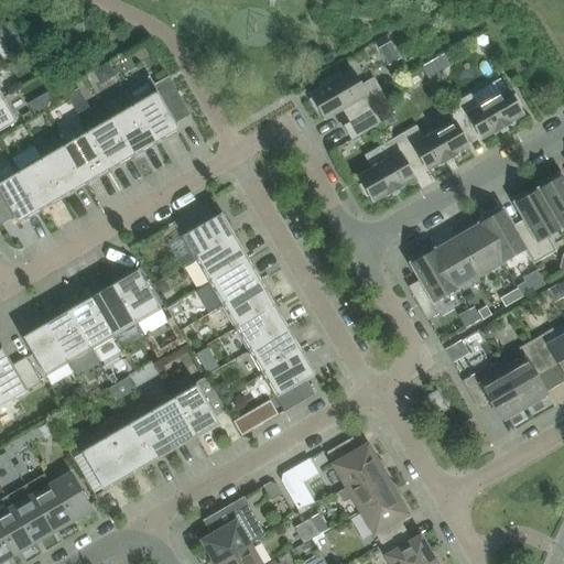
[(9,22),(0,28),(0,35),(10,38),(17,34),(9,22)]
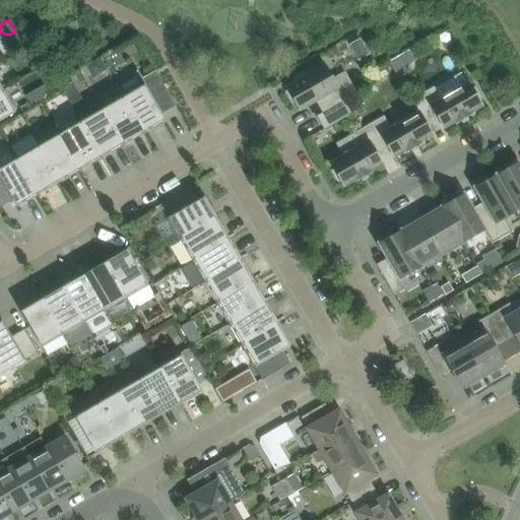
[(402,57),(390,64),(400,81),(412,75),(409,70),(402,57)]
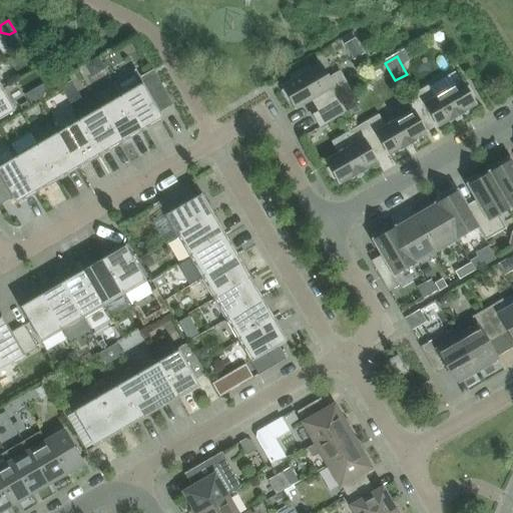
[(99,57),(84,65),(89,73),(96,75),(106,69),(99,57)]
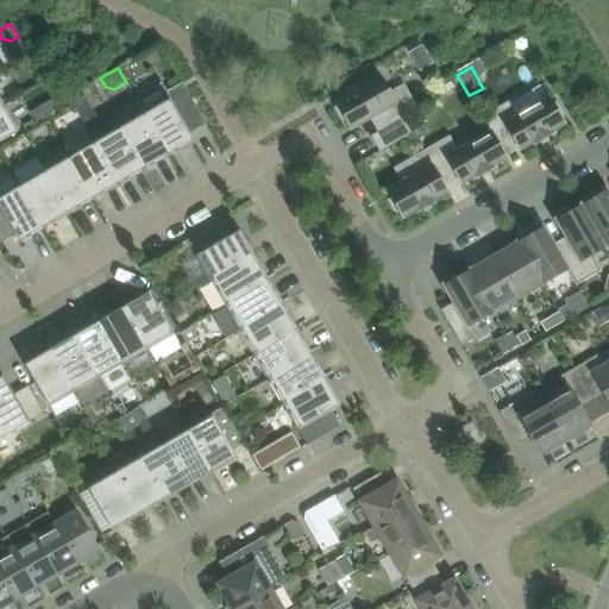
[(347,96),(337,102),(339,106),(336,108),(343,121),(346,119),(352,129),(377,114),(385,129),(403,119),(418,111),(403,86),(390,94),(381,77),(370,83),(366,79),(345,90),(347,96)]
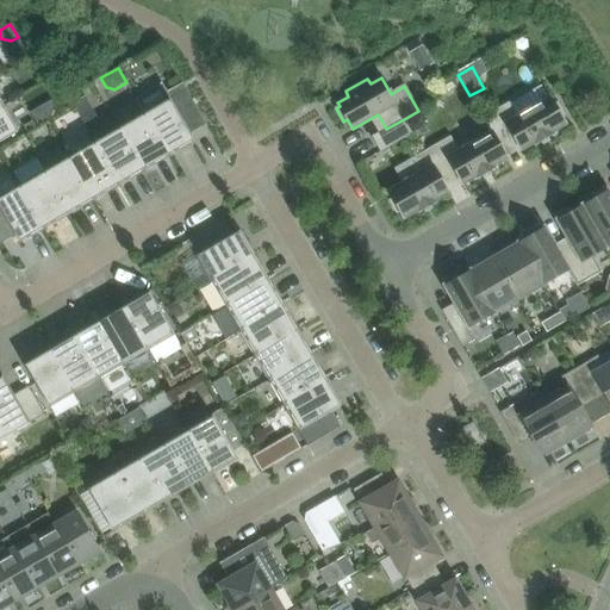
[(162,85),(136,100),(144,113),(169,157),(170,157),(178,153),(195,143),(191,135),(207,125),(186,88),(169,98),(166,93),(162,85)]
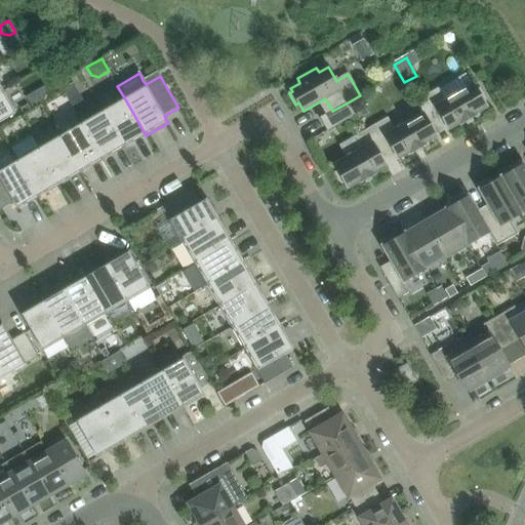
[(73,81),(62,87),(67,95),(77,89),(73,81)]
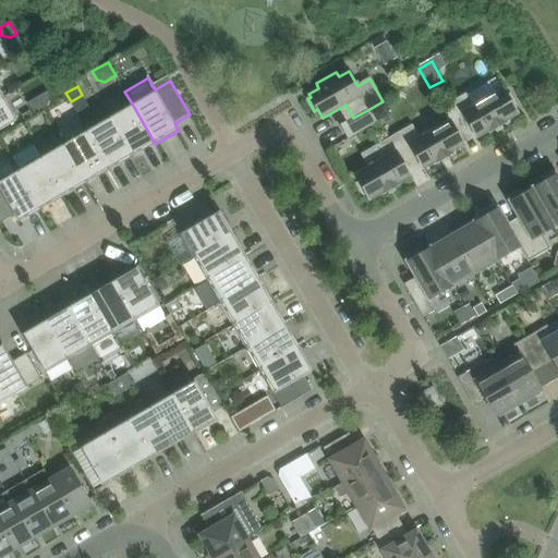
[(465,95),(441,109),(449,122),(459,137),(473,130),(477,137),(490,130),(504,123),(504,122),(517,114),(513,108),(517,106),(510,94),(507,96),(502,91),(489,98),(489,97),(476,105),(476,106),(473,108),(465,95)]
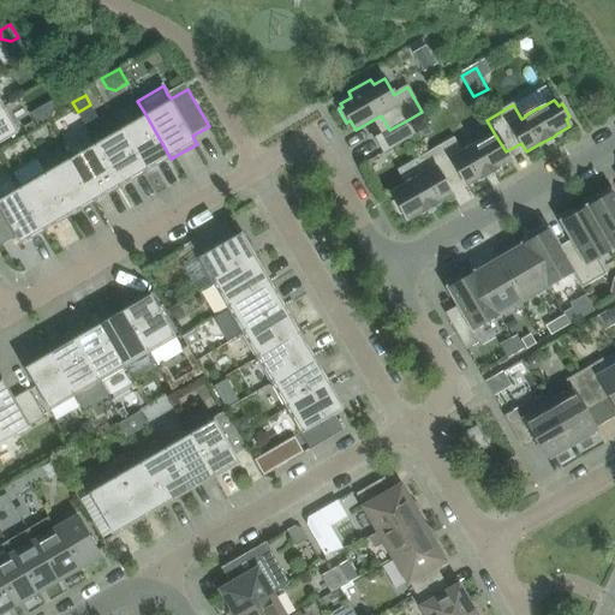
[(0,109),(0,143),(19,132),(5,107),(0,109)]
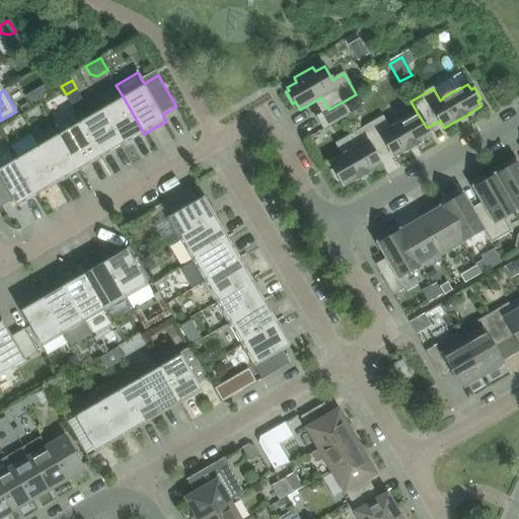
[(124,146),(144,134),(123,96),(101,108),(124,146)]
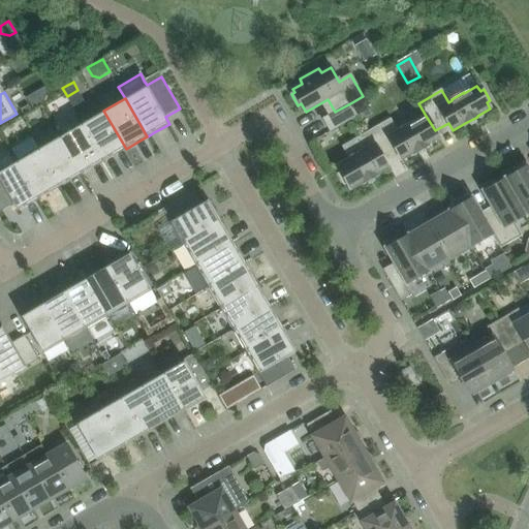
[(358,116),(350,103),(335,112),(322,119),(330,132),(358,116)]
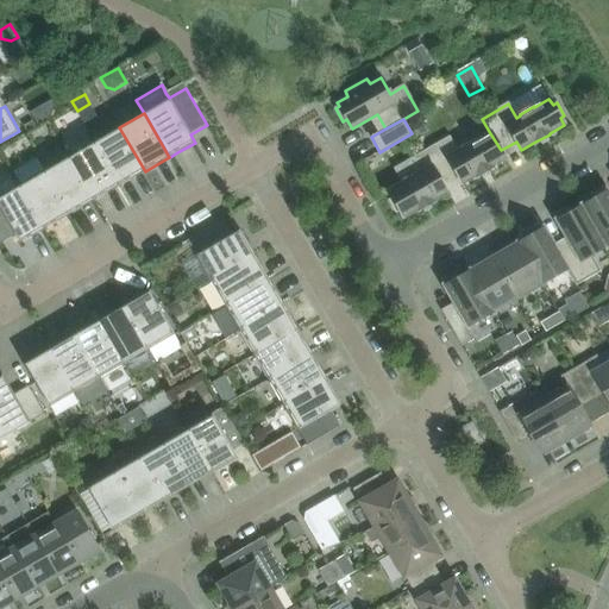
[(120,186),(145,171),(119,127),(94,142),(120,186)]
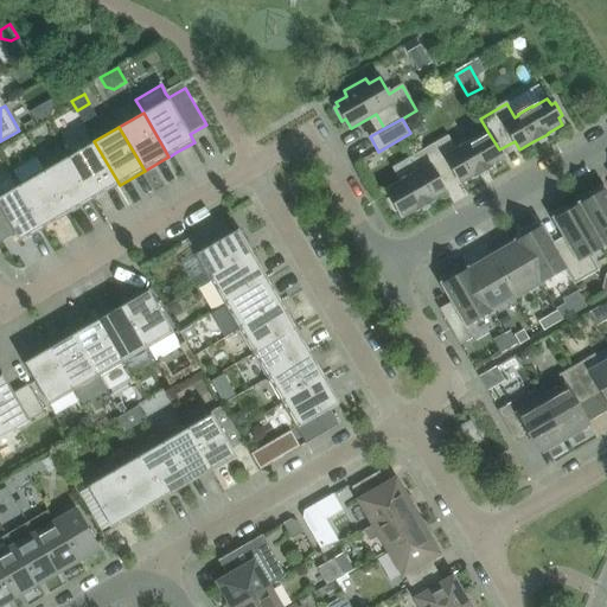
[(421,153),(440,184),(457,174),(461,183),(475,174),(475,176),(490,167),(490,166),(504,158),(499,149),(489,133),(474,140),(473,140),(460,148),(457,151),(448,138),(421,153)]
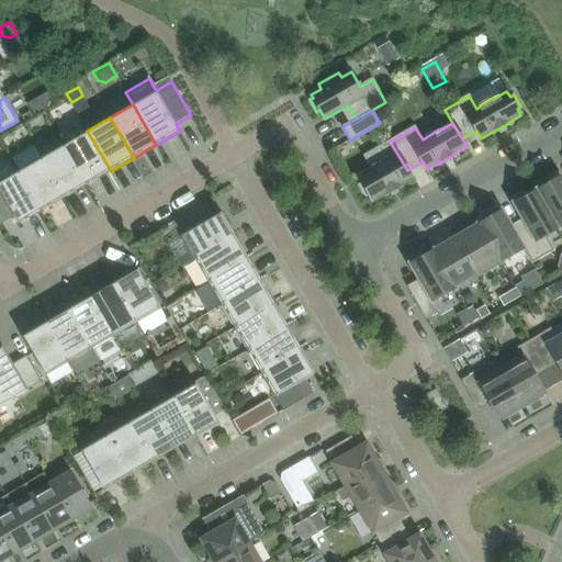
[(88,184),(89,184),(111,171),(87,131),(64,144),(88,184)]
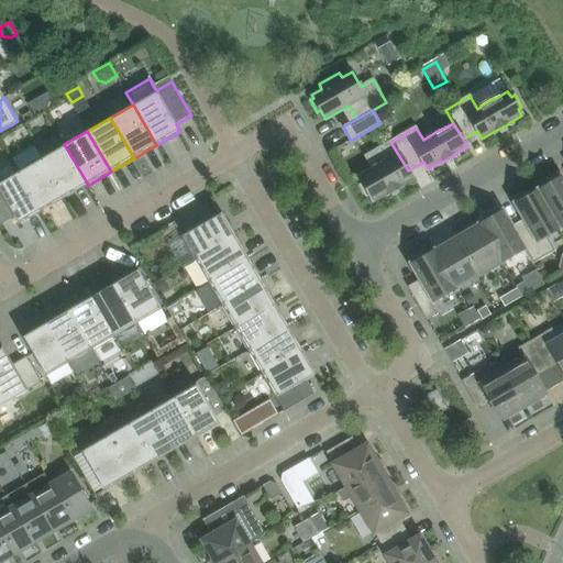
[(414,178),(408,170),(390,142),(382,146),(389,159),(386,162),(385,161),(372,168),(373,169),(360,177),(363,184),(360,186),(366,197),(370,195),(373,201),(387,194),(387,195),(400,187),(399,186),(414,178)]
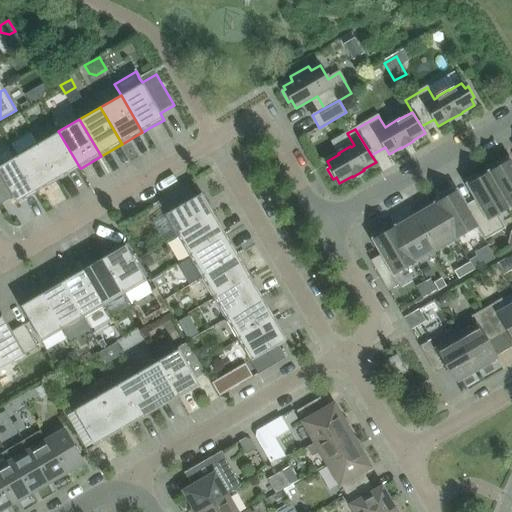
[(37,143),(59,180),(80,168),(58,131),(37,143)]
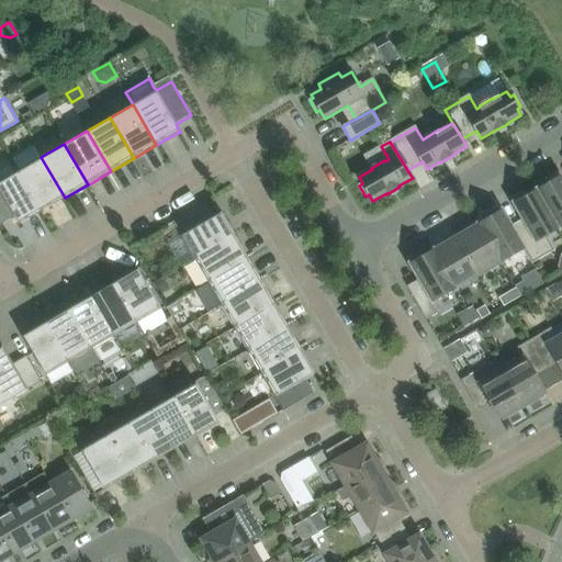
[(34,145),(12,159),(19,170),(42,211),(65,198),(41,157),(34,145)]
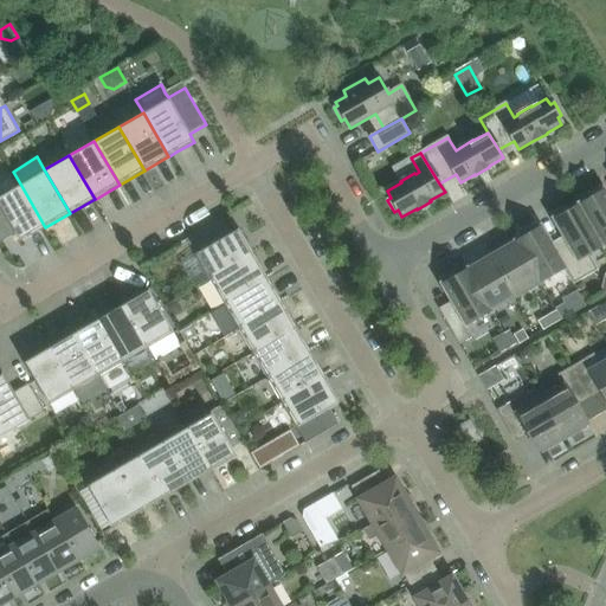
[(0,243),(15,234),(20,243),(45,227),(20,184),(0,194),(0,243)]
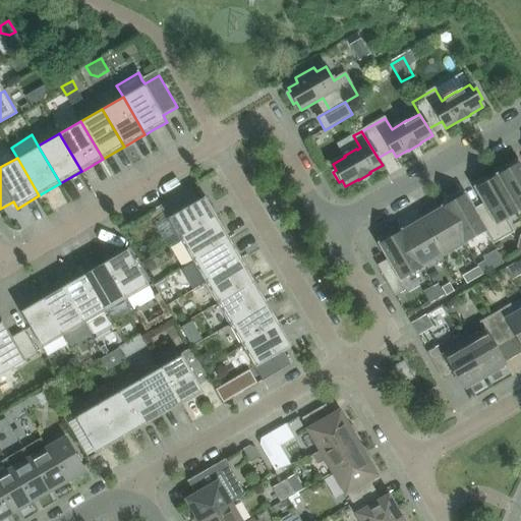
[(507,170),(498,176),(519,213),(520,211),(520,166),(519,163),(517,164),(515,161),(505,167),(507,170)]
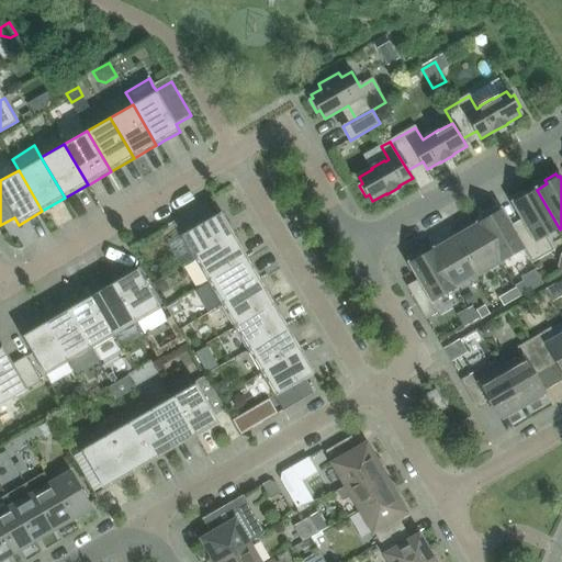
[(527,226),(515,233),(525,249),(524,250),(531,262),(553,250),(546,237),(560,229),(537,190),(526,195),(524,192),(513,199),(515,202),(513,203),(527,226)]
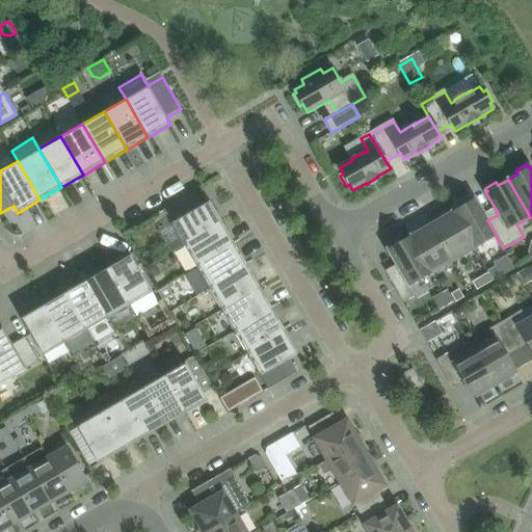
[(223,223),(215,209),(210,201),(203,205),(195,191),(163,210),(184,246),(223,223)]
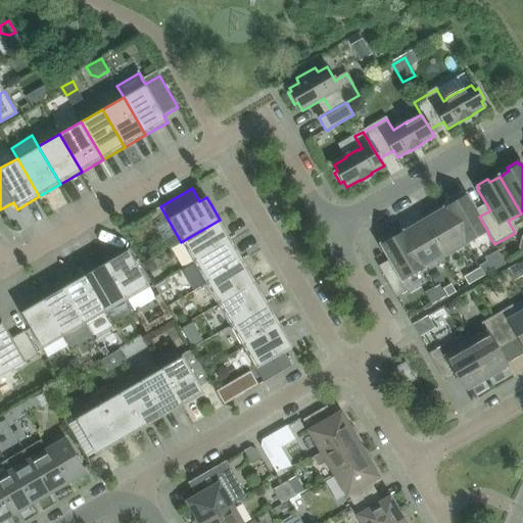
[(450,200),(453,203),(444,208),(466,245),(487,233),(488,232),(479,217),(467,195),(464,197),(462,193),(450,200)]
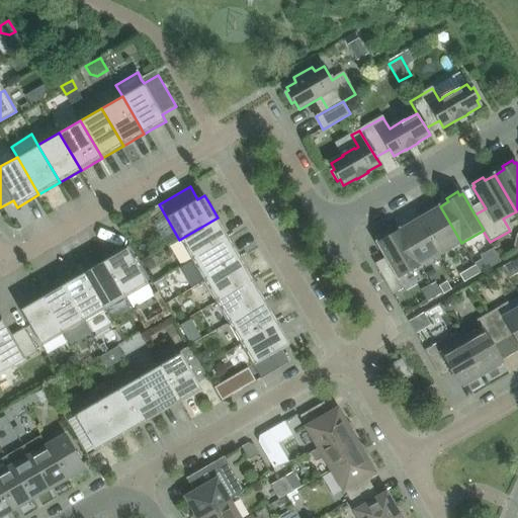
[(440,206),(420,219),(440,254),(460,242),(461,243),(440,206)]
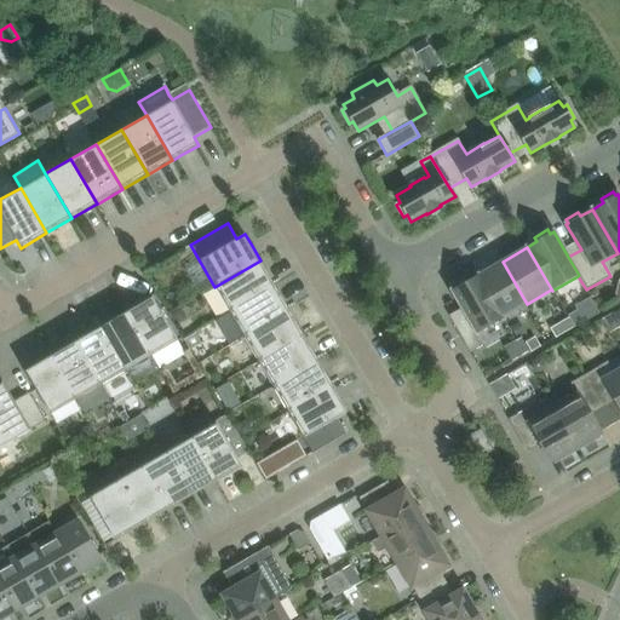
[(260,260),(214,287),(229,311),(275,286),(260,260)]
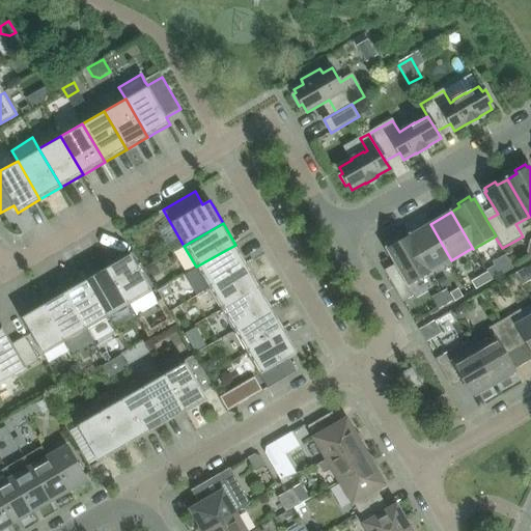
[(410,235),(409,236),(430,274),(431,273),(430,273),(451,260),(430,224),(410,236),(410,235)]
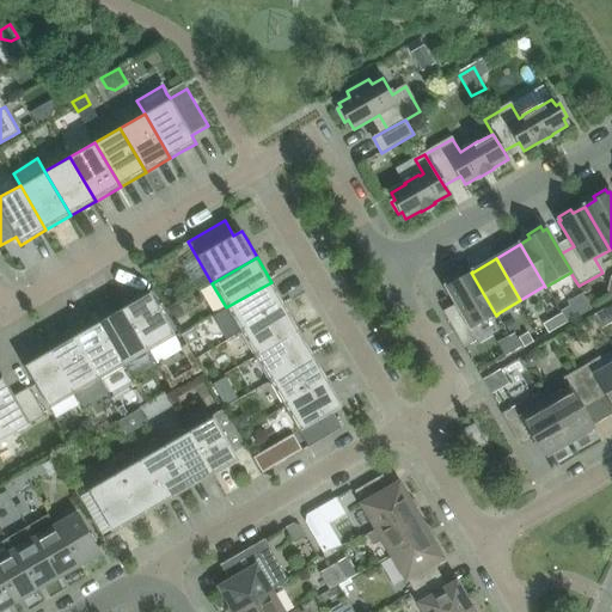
[(445,282),(447,286),(446,287),(460,312),(447,319),(464,347),(477,338),(472,330),(496,316),(471,273),(460,279),(458,275),(445,282)]
